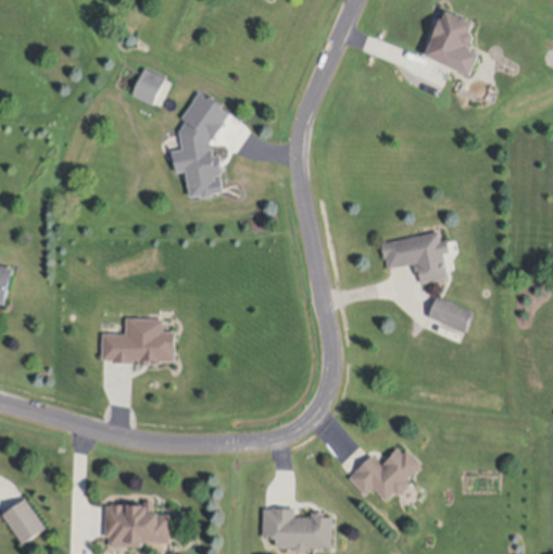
[(424,55),(431,38),(431,37),(437,24),(436,24),(439,19),(440,19),(444,11),(472,23),(467,32),(470,33),(468,37),(472,38),(469,42),(466,41),(465,45),(462,43),(461,46),(478,54),(468,75),(424,55)]
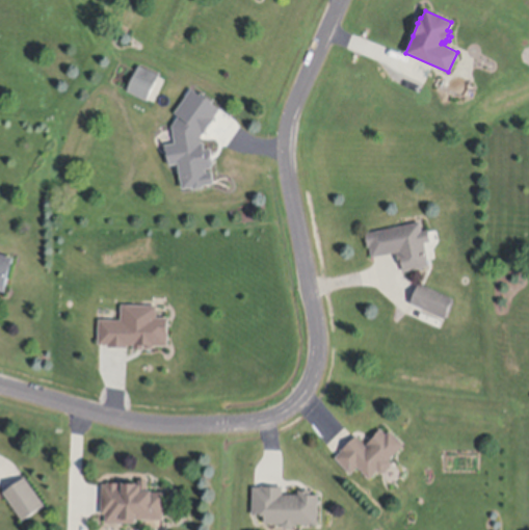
[(136,64),(157,74),(144,99),(125,89),(136,64)]
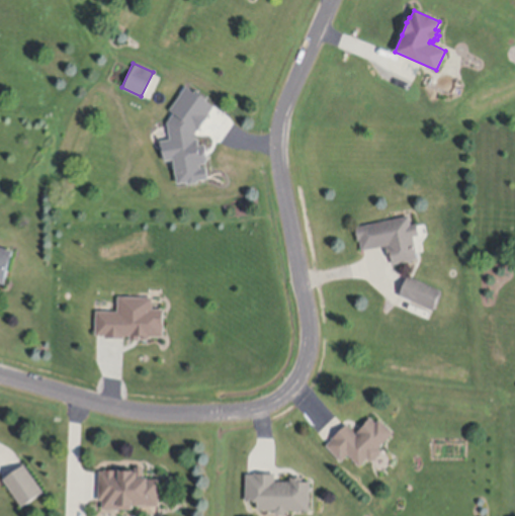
[(354,226),(407,215),(409,225),(415,223),(417,235),(411,236),(416,258),(391,263),(389,255),(385,256),(383,247),(387,246),(387,245),(360,250),(358,240),(356,240),(354,226)]
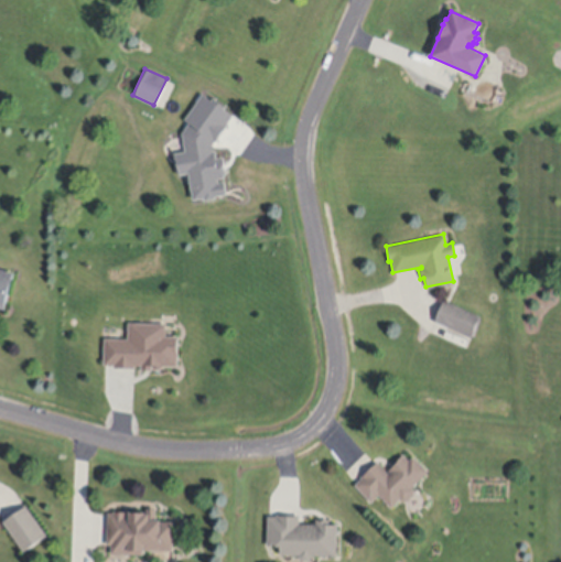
[(0,269),(12,272),(1,309),(0,309),(0,269)]
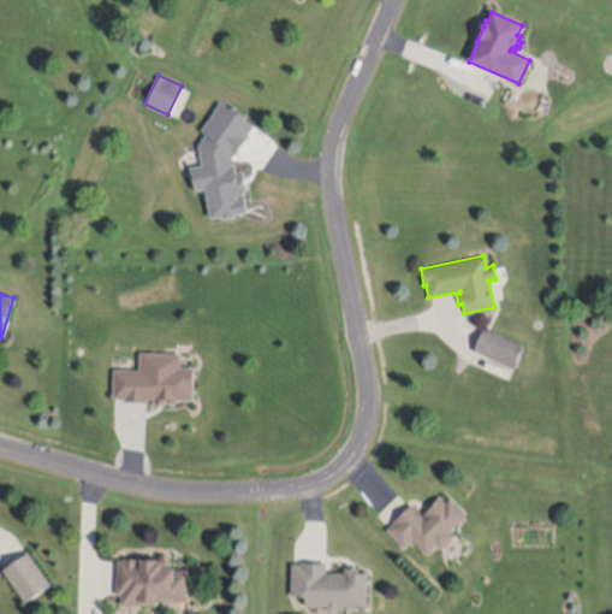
[(482,329),(522,346),(512,369),(473,350),(482,329)]
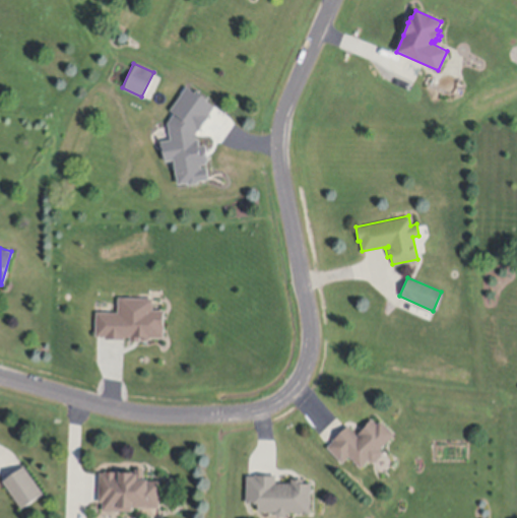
[(94,312),(116,312),(116,298),(151,298),(151,311),(162,311),(162,337),(149,337),(149,338),(149,341),(146,341),(141,341),(139,341),(139,338),(138,338),(138,342),(129,341),(129,337),(123,337),(123,339),(104,339),(104,336),(93,336),(94,312)]
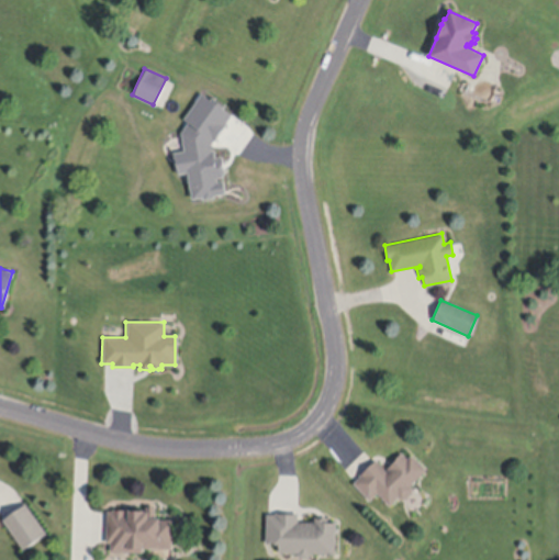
[(411,493),(404,500),(400,499),(398,497),(389,506),(376,493),(368,501),(351,483),(358,477),(358,476),(373,460),(384,471),(387,469),(386,469),(392,462),(391,461),(399,454),(405,459),(410,455),(425,470),(409,486),(411,489),(411,493)]
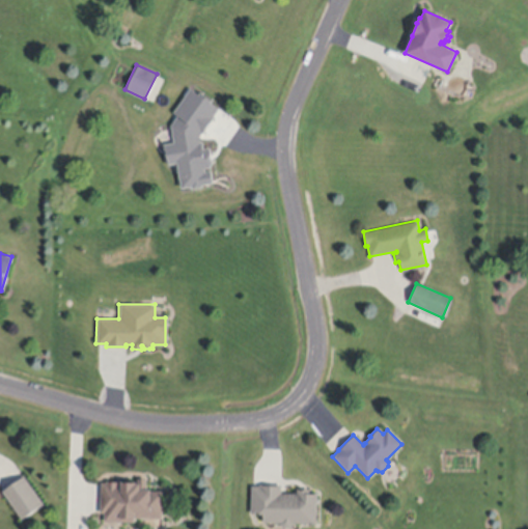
[(21,520),(2,492),(23,477),(43,505),(21,520)]
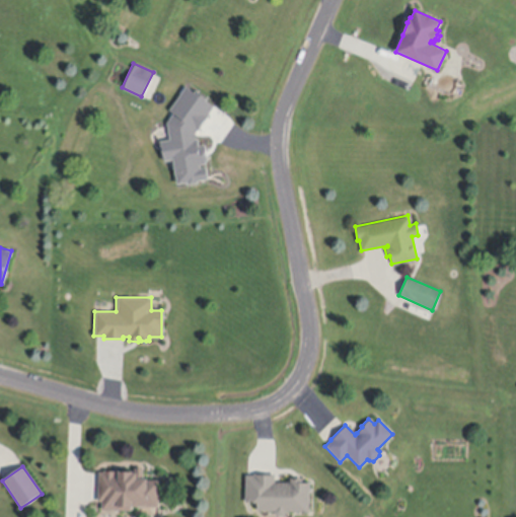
[(96,502),(97,471),(103,471),(115,471),(115,474),(118,474),(118,473),(133,473),(133,474),(134,474),(134,469),(142,469),(142,479),(158,481),(157,507),(145,507),(131,507),(131,510),(101,509),(101,502),(96,502)]
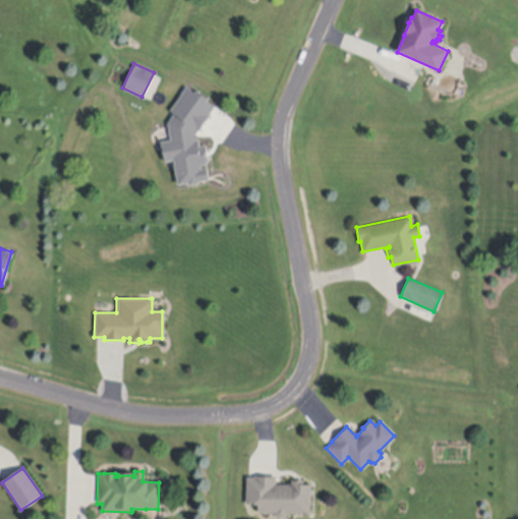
[(245,504),(245,476),(274,476),(274,484),(291,484),(291,480),(301,481),(301,484),(309,484),(308,514),(287,514),(287,515),(284,518),(278,518),(275,515),(275,513),(257,513),(257,506),(253,505),(245,504)]
